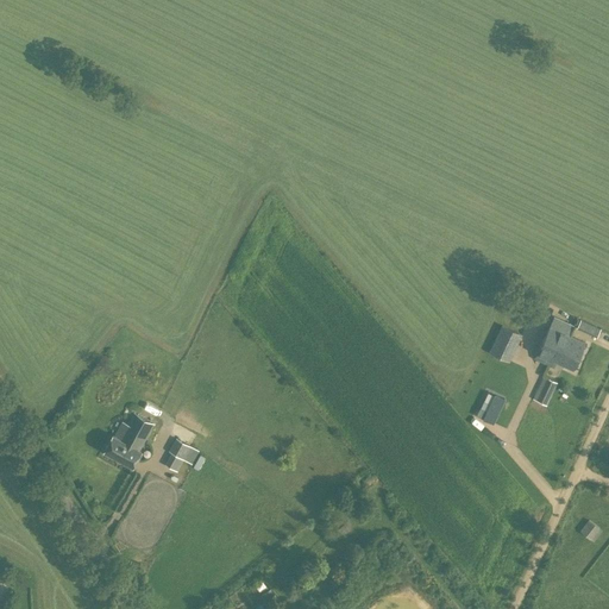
[(577,328),(586,332),(590,324),(581,319),(577,328)]
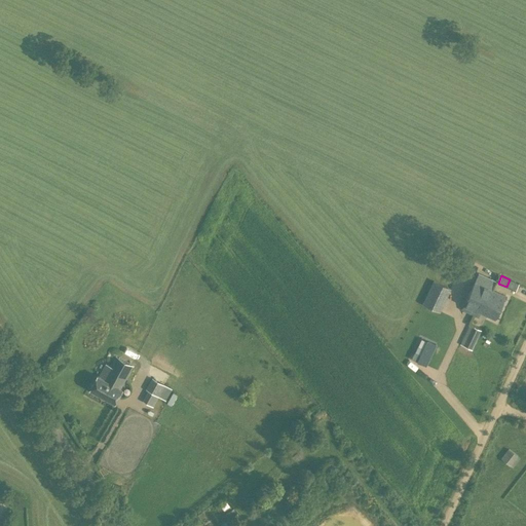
[(423,303),(430,306),(440,311),(450,289),(434,280),(423,303)]
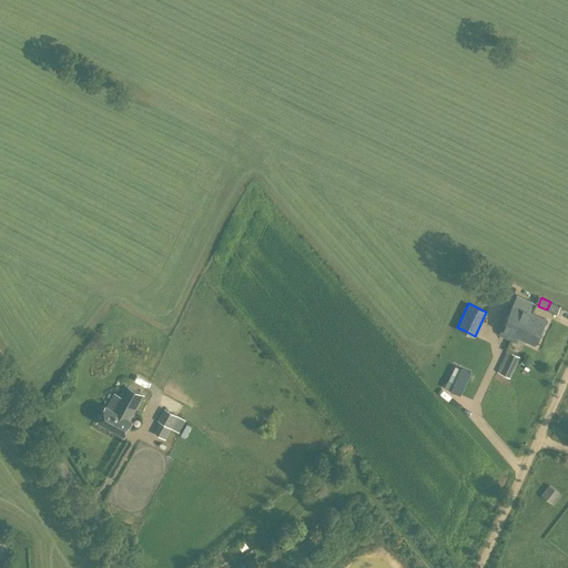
[(535,344),(546,318),(513,303),(501,330),(535,344)]
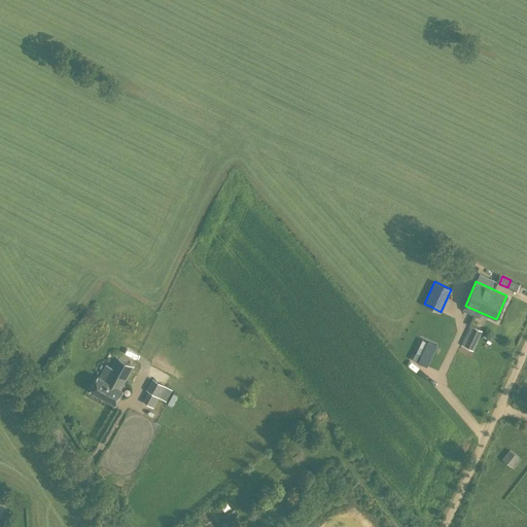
[(472,350),(482,330),(470,325),(461,345),(472,350)]
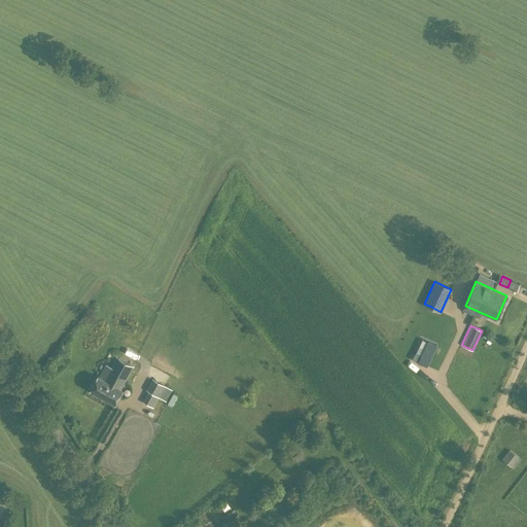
[(416,351),(412,358),(427,365),(437,344),(428,340),(421,354),(416,351)]
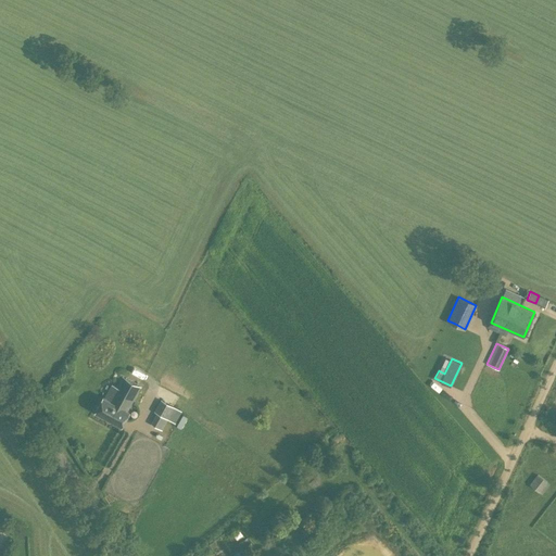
[(429,369),(420,365),(417,370),(427,375),(429,369)]
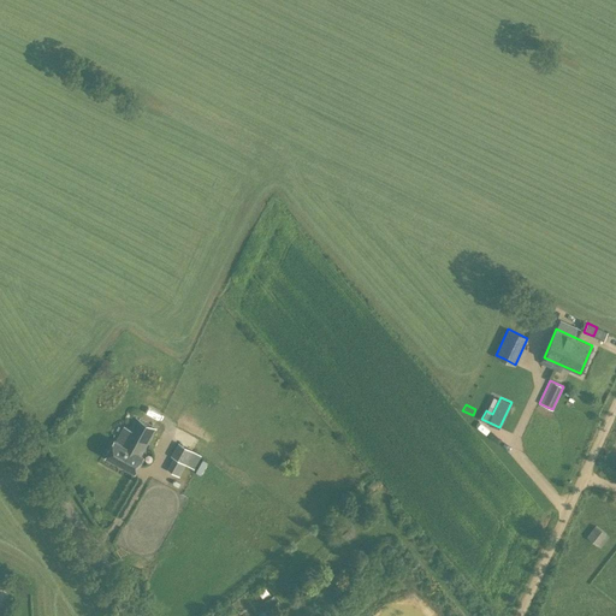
[(141,455),(155,428),(136,418),(122,444),(114,439),(105,456),(134,472),(143,456),(141,455)]
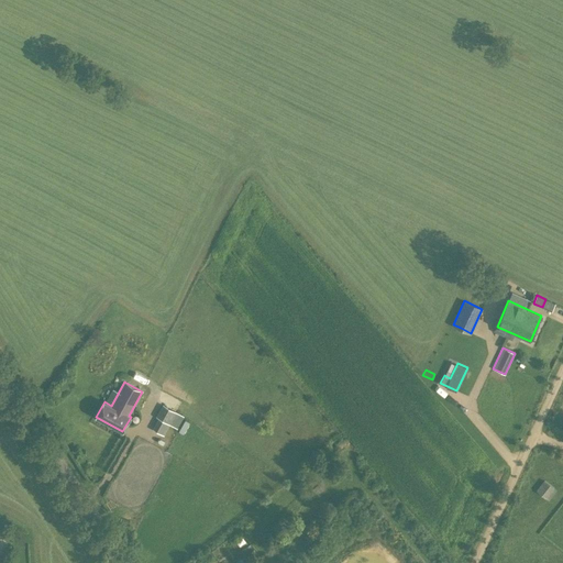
[(176,412),(163,405),(156,417),(169,424),(176,412)]
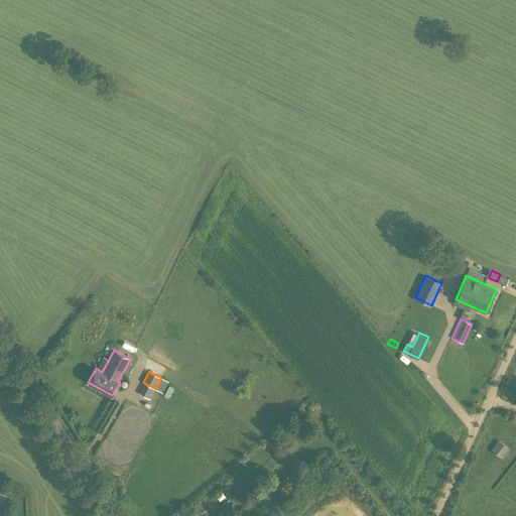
[(170,384),(166,395),(172,397),(176,385),(170,384)]
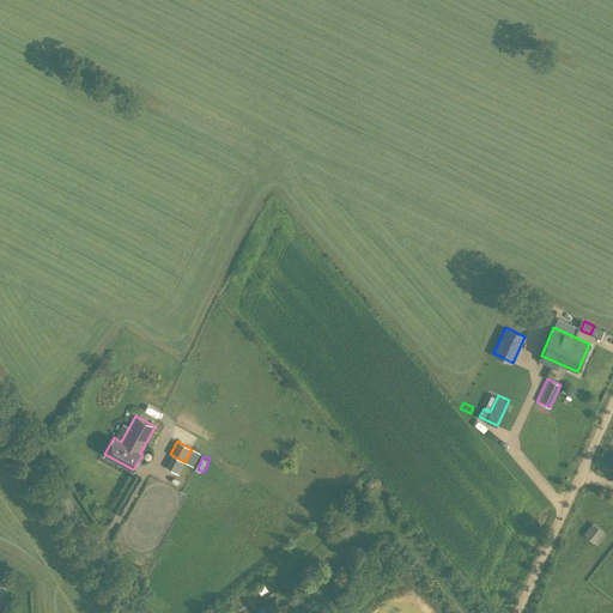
[(595,542),(604,530),(593,522),(584,534),(595,542)]
